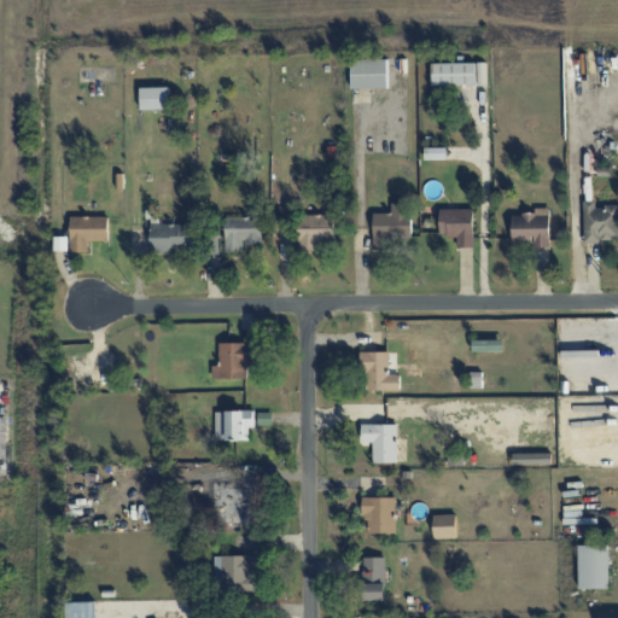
[(351,60),(351,88),(388,88),(388,59),(351,60)]
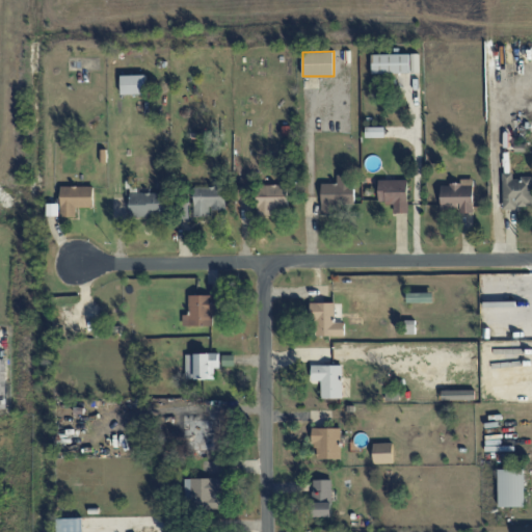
[(372,55),(372,74),(409,73),(409,54),(372,55)]
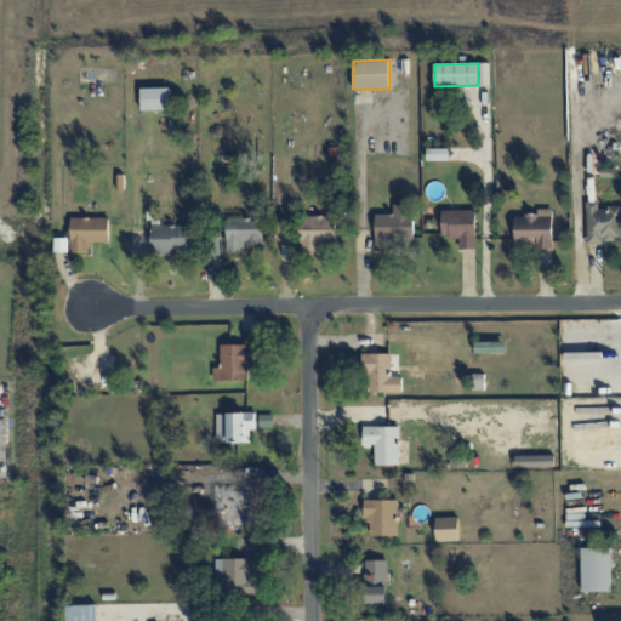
[(141,110),(171,109),(170,87),(141,89),(141,110)]
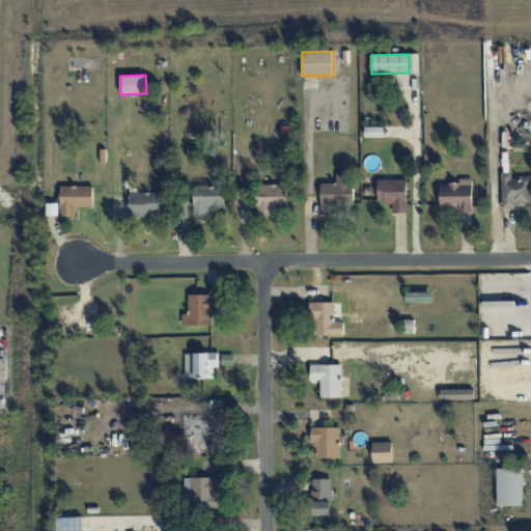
[(365,137),(384,137),(384,127),(365,127),(365,137)]
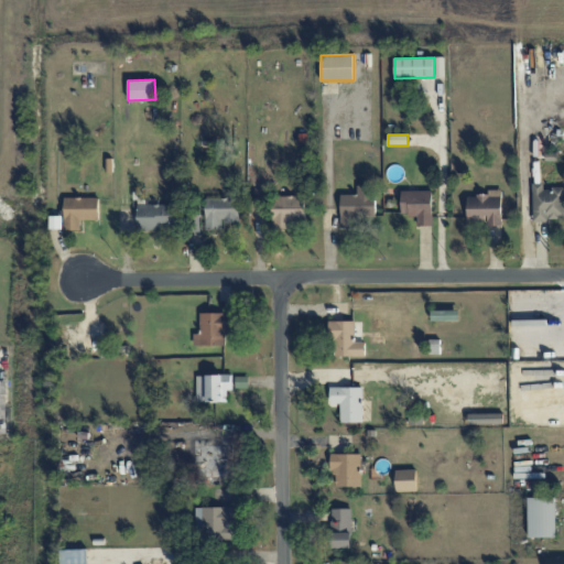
[(563,187),(543,188),(543,183),(532,184),(533,220),(563,219),(563,187)]
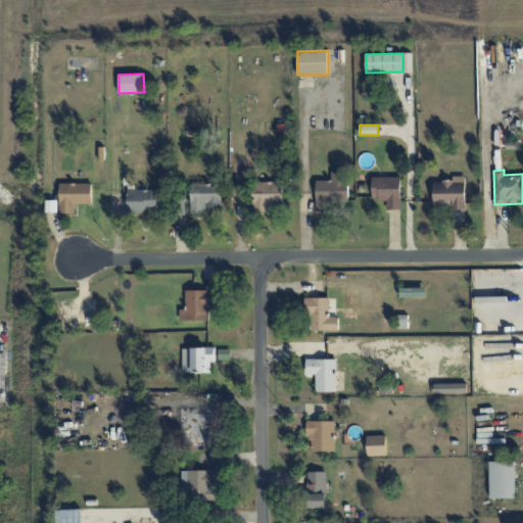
[(317,180),(316,211),(331,211),(331,201),(346,201),(346,172),(331,172),(331,180),(317,180)]
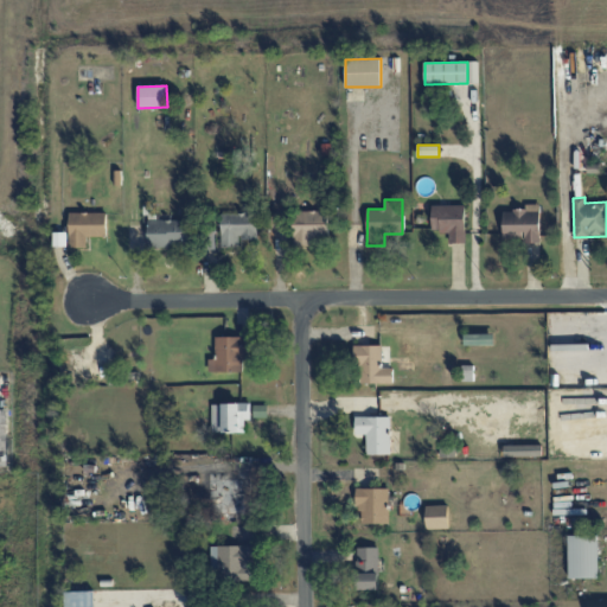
[(466,243),(465,204),(432,205),(432,232),(448,231),(449,243),(466,243)]
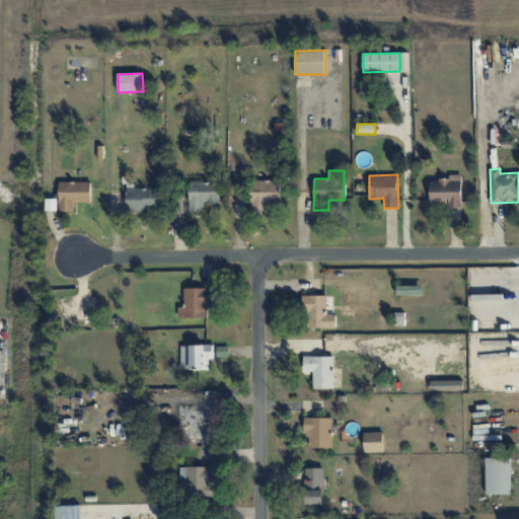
[(430,180),(430,204),(449,204),(449,208),(461,208),(461,175),(448,174),(448,180),(430,180)]
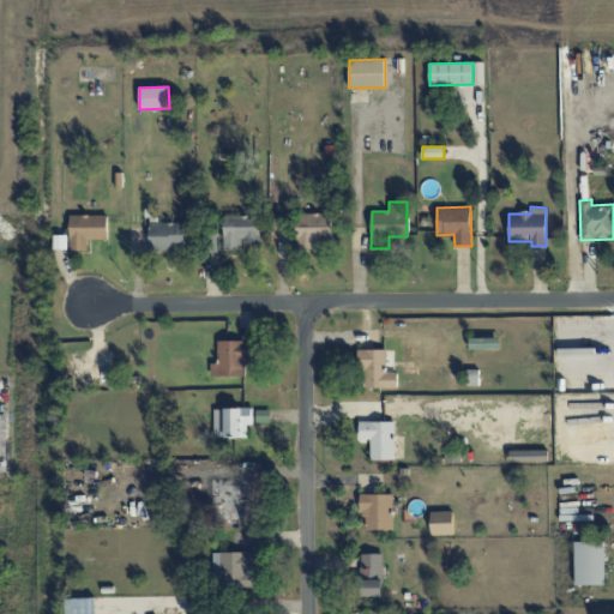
[(298,248),(319,248),(319,239),(332,239),(331,214),(296,215),(298,248)]
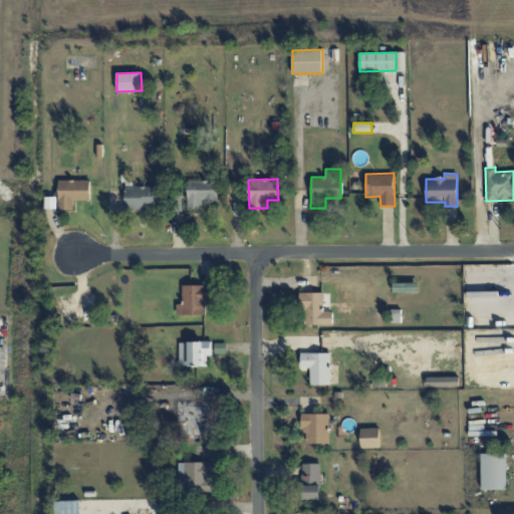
[(58,181),(59,210),(73,210),(73,201),(90,201),(90,180),(58,181)]
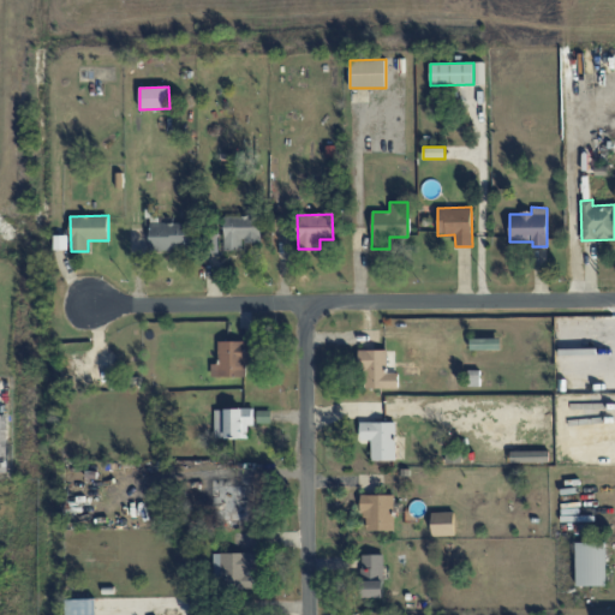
[(224,218),(225,250),(243,250),(243,244),(261,243),(261,216),(224,218)]
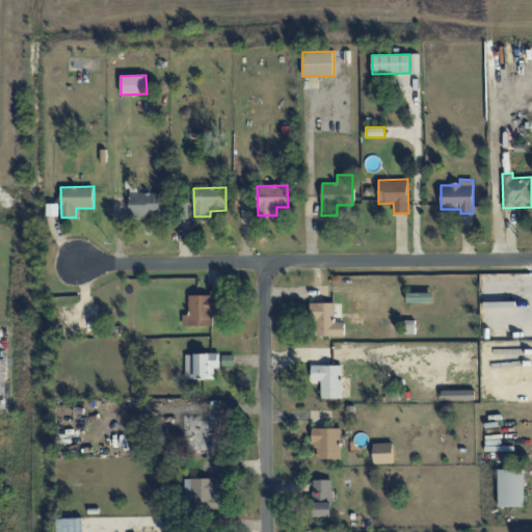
[(129,216),(163,217),(164,193),(130,192),(129,216)]
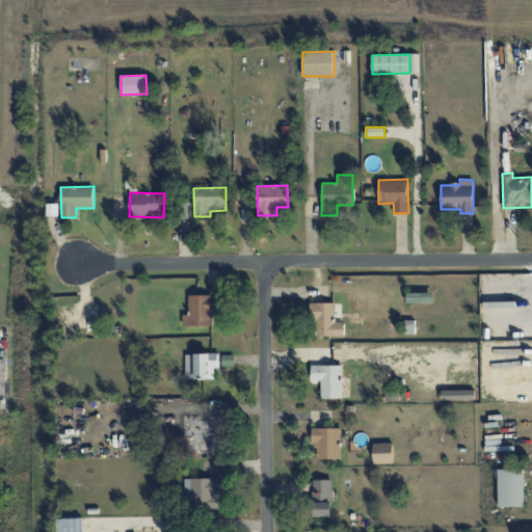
[(188,295),(189,315),(182,315),(182,326),(216,325),(215,295),(188,295)]
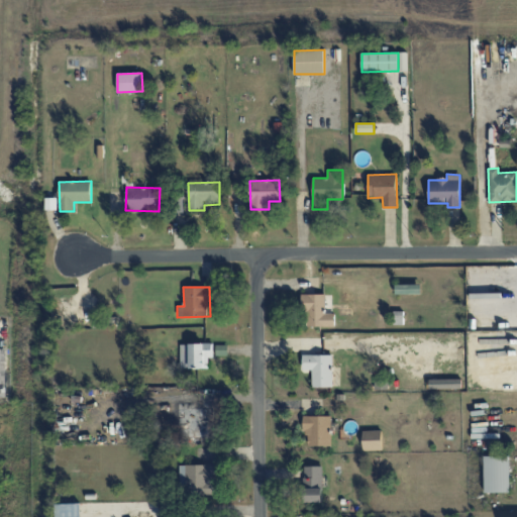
[(304,327),(334,326),(333,294),(303,295),(304,327)]
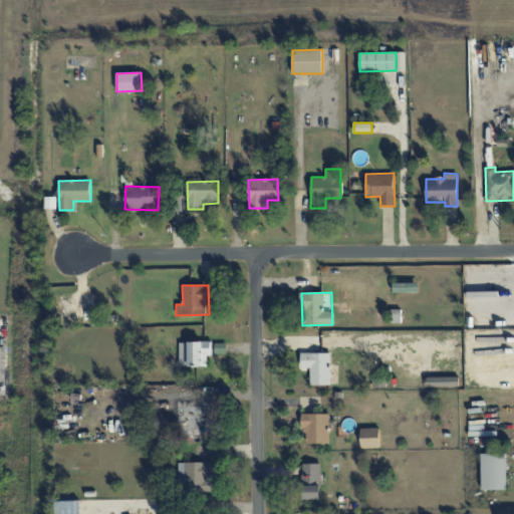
[(212,341),(179,342),(180,366),(207,365),(207,355),(212,355),(212,341)]
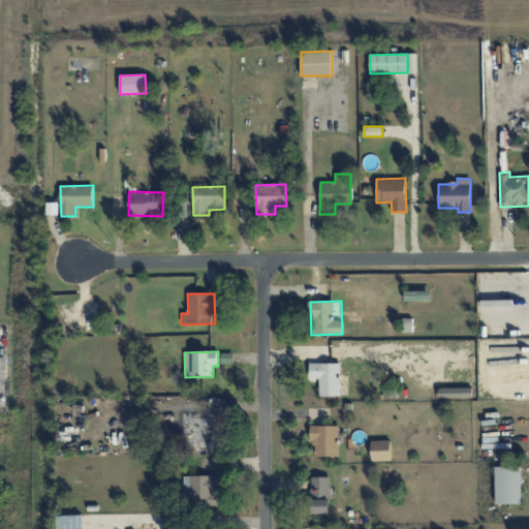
[(309,364),(310,379),(319,379),(319,396),(341,396),(340,363),(309,364)]
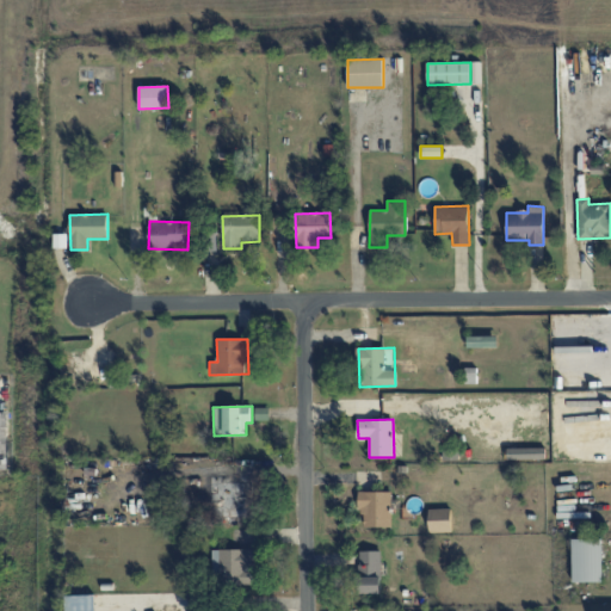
[(545,448),(507,449),(507,460),(545,460),(545,448)]
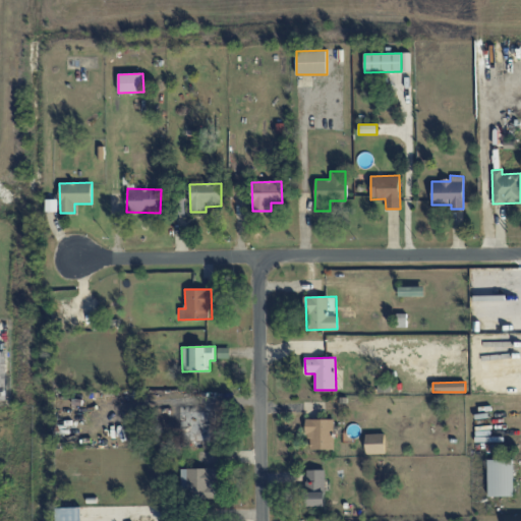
[(211,441),(210,406),(178,407),(178,428),(187,428),(188,442),(211,441)]
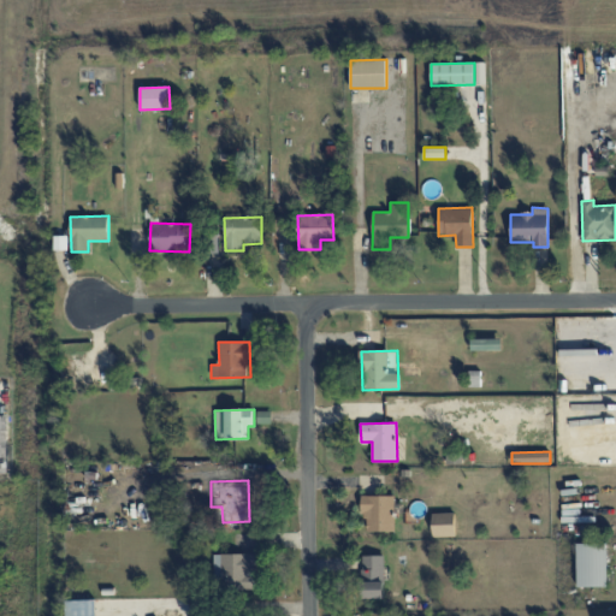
[(395,531),(395,496),(363,496),(363,532),(395,531)]
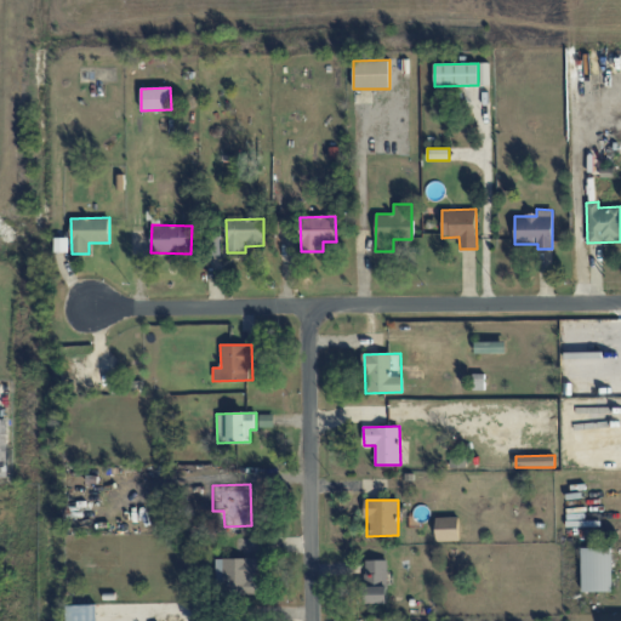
[(437,541),(460,541),(459,517),(436,517),(437,541)]
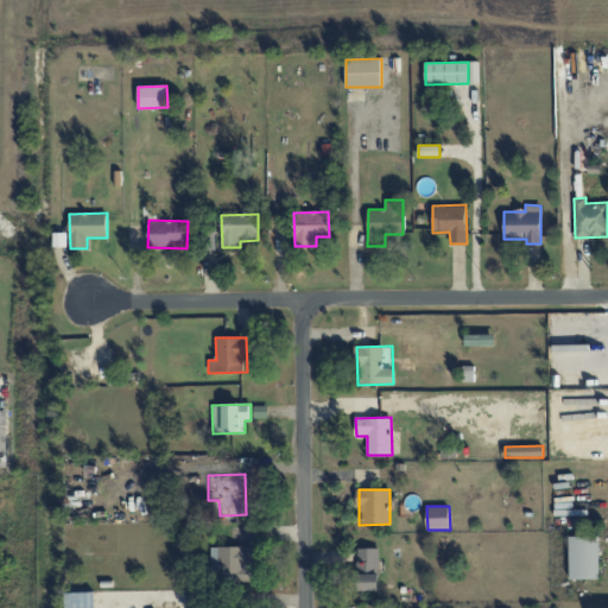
[(600,578),(599,536),(569,537),(570,580),(600,578)]
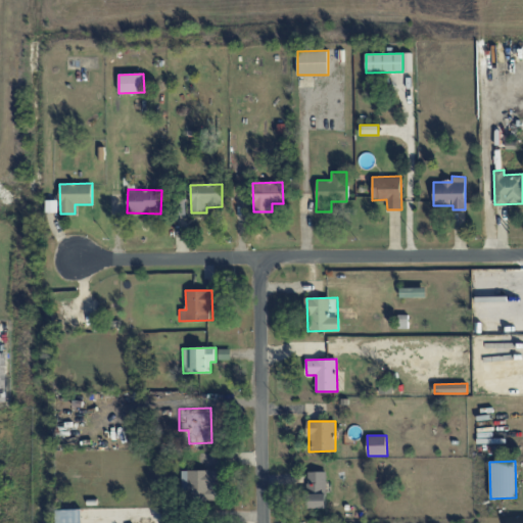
[(182,471),(183,501),(218,500),(217,470),(182,471)]
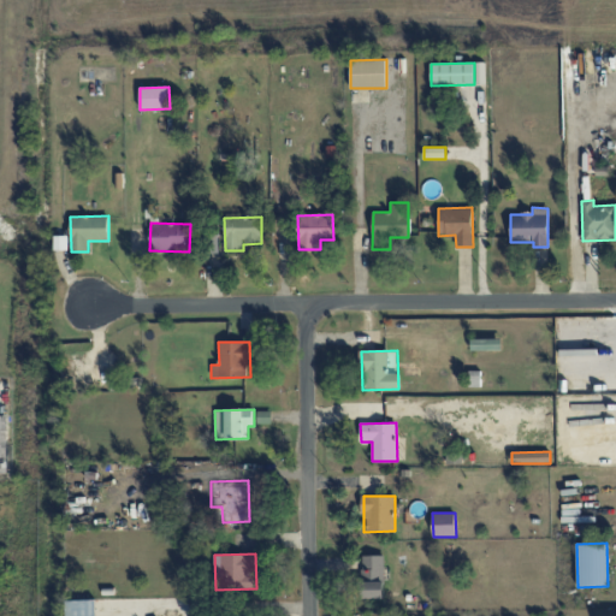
[(361,556),(362,598),(384,598),(384,556),(361,556)]
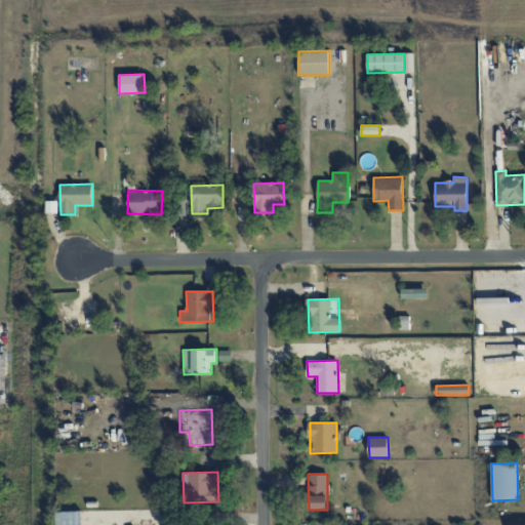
[(56,524),(82,524),(82,511),(56,512),(56,524)]
